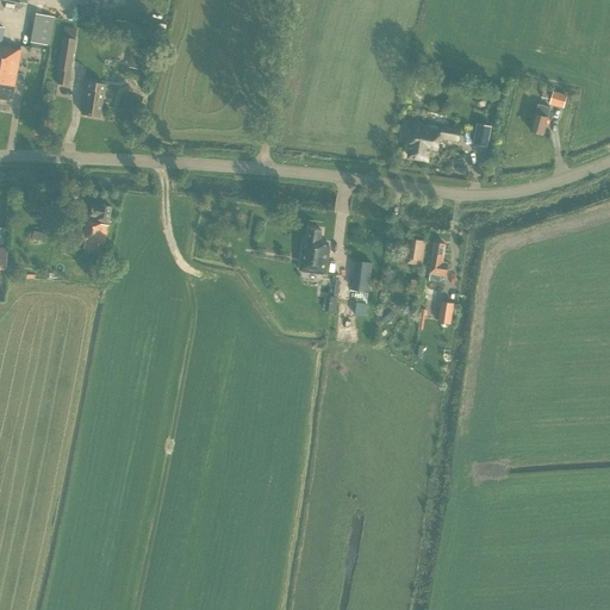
[(49,45),(54,17),(35,13),(30,42),(49,45)]
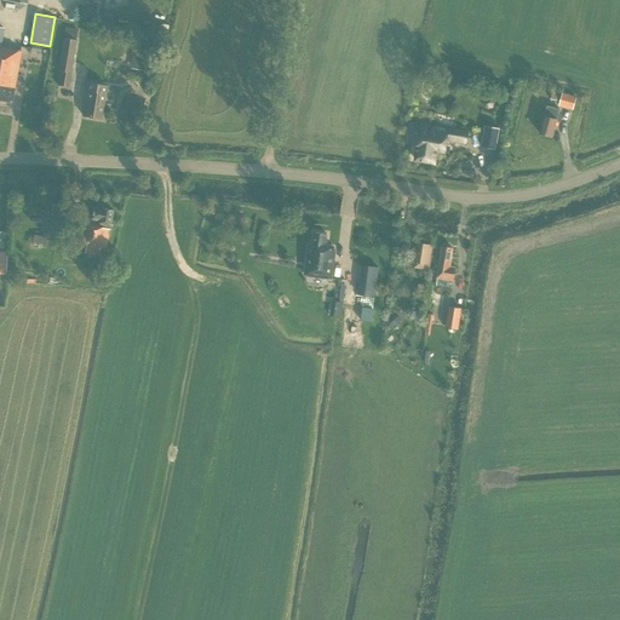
[(1,46),(4,29),(0,28),(0,99),(11,102),(19,51),(11,50),(11,47),(1,46)]
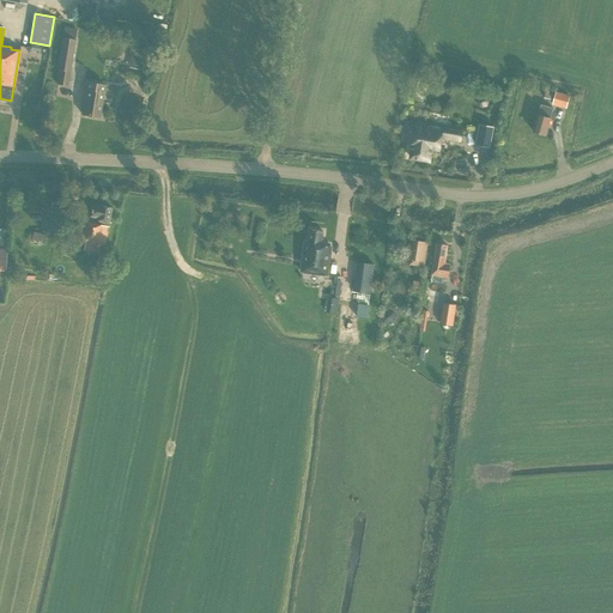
[(76,40),(62,37),(58,70),(59,70),(58,84),(68,85),(76,40)]
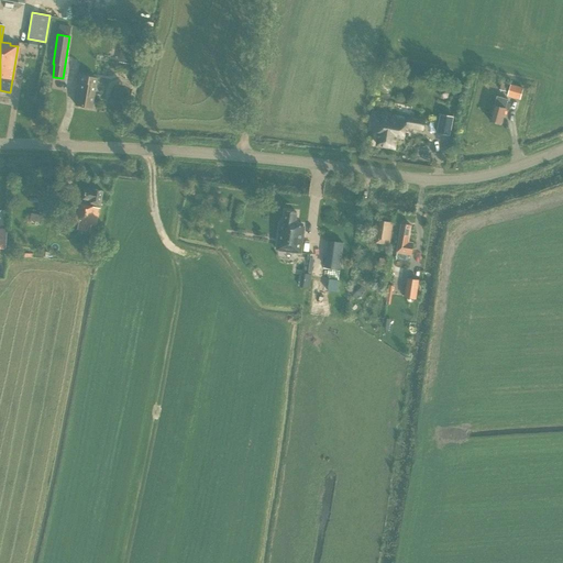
[(131,53),(121,51),(119,62),(129,64),(131,53)]
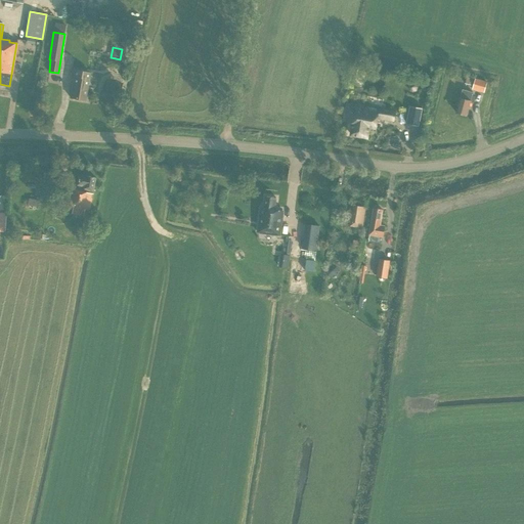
[(85,100),(90,73),(72,70),(71,76),(74,76),(70,97),(85,100)]
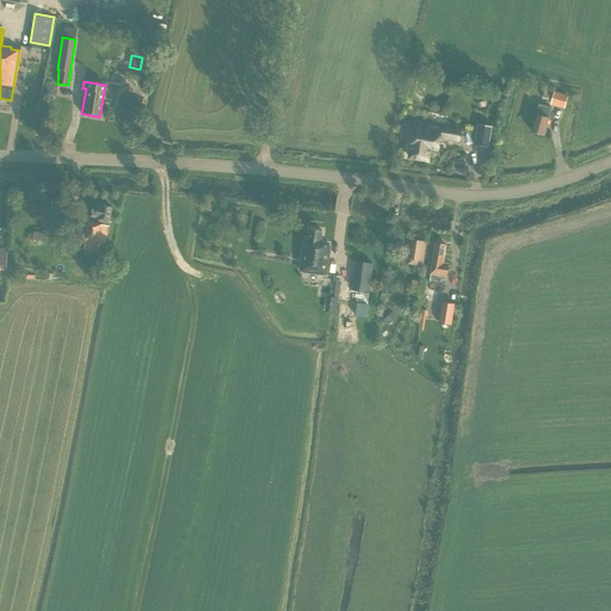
[(554,92),(544,90),(542,98),(553,100),(551,104),(565,107),(568,96),(554,92)]
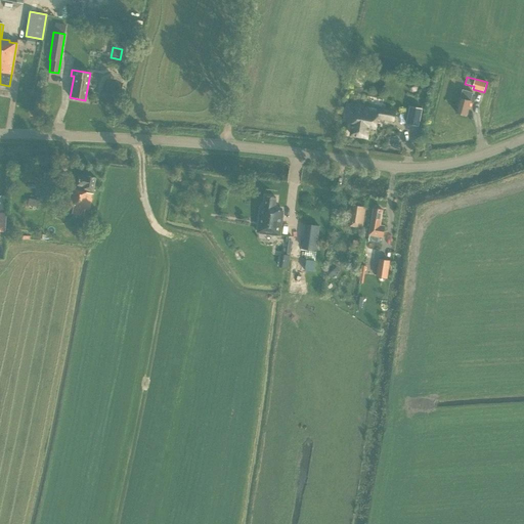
[(471,100),(473,92),(462,89),(460,97),(455,113),(466,116),(471,100)]
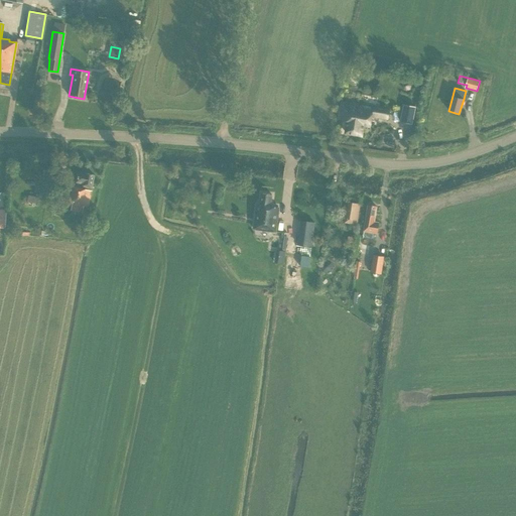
[(387,118),(389,109),(342,101),(339,118),(347,120),(345,132),(362,135),(363,125),(370,126),(372,115),(387,118)]
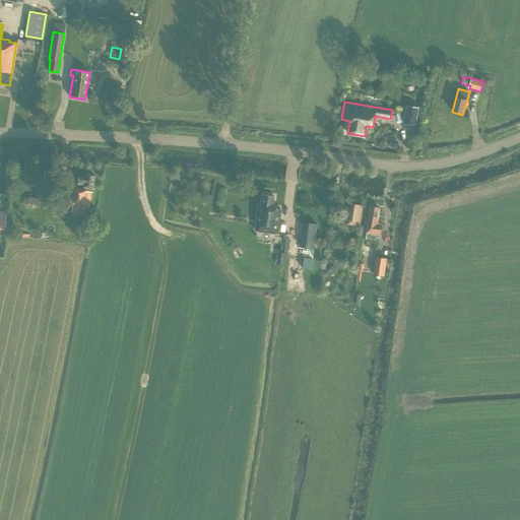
[(94,177),(77,174),(74,189),(66,187),(62,204),(72,206),(71,212),(82,214),(84,208),(87,209),(94,177)]
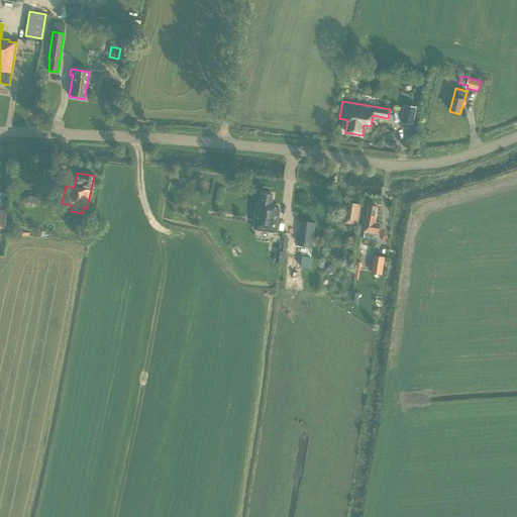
[(254,229),(276,232),(280,208),(271,207),(272,195),(262,194),(261,206),(257,205),(254,229)]
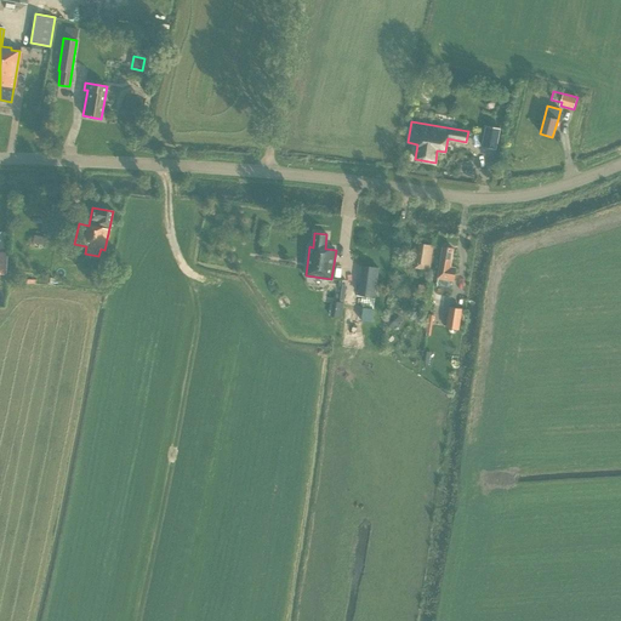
[(46,238),(34,235),(33,243),(45,245),(46,238)]
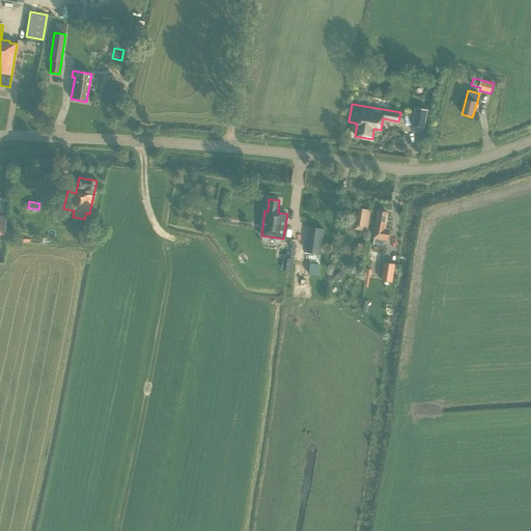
[(370,210),(358,207),(357,216),(354,215),(352,227),(367,229),(370,210)]
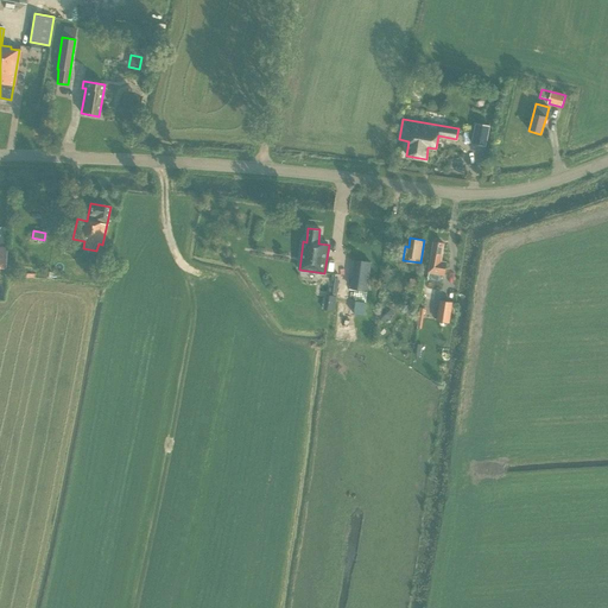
[(441,260),(444,242),(432,241),(428,272),(444,274),(447,261),(441,260)]
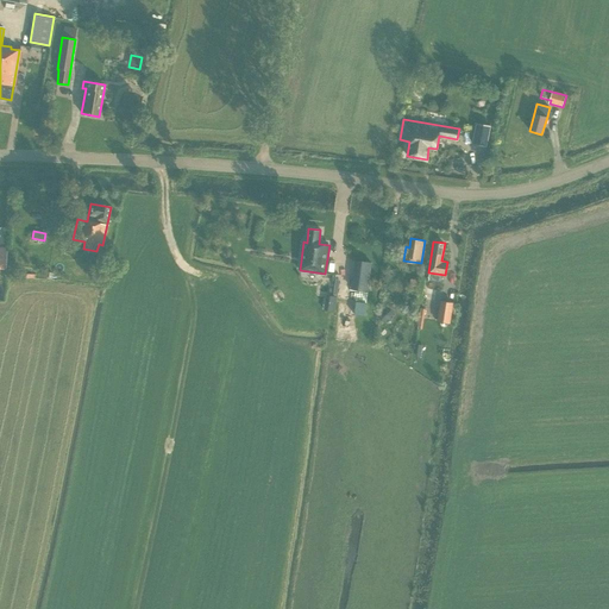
[(352,289),(368,292),(371,263),(356,261),(352,289)]
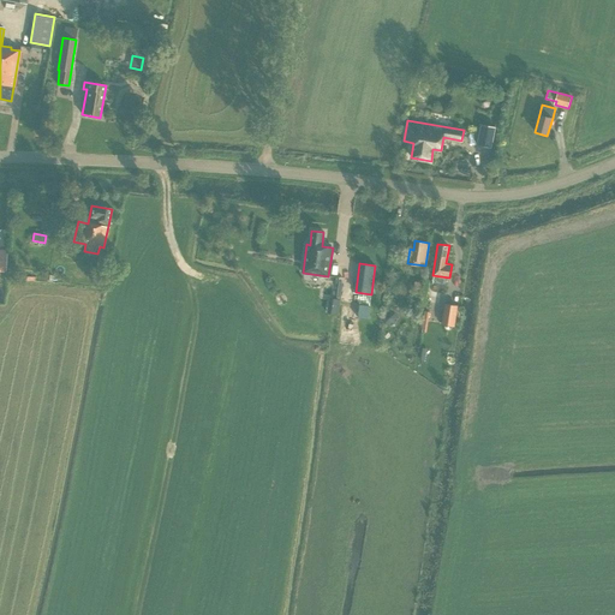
[(458,305),(446,304),(442,324),(454,326),(458,305)]
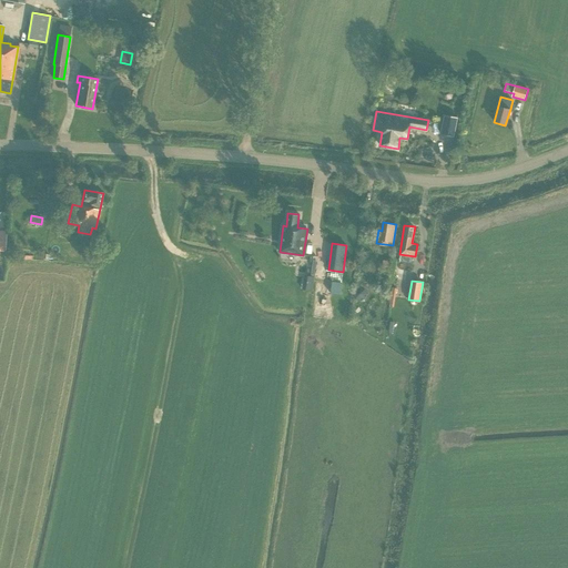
[(342,283),(332,282),(331,294),(341,295),(342,283)]
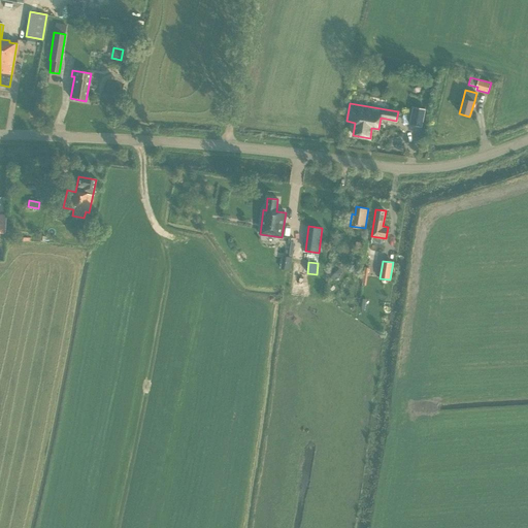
[(332,265),(329,266),(330,270),(329,274),(330,278),(334,281),(338,278),(339,274),(338,269),(334,268),(332,265)]
